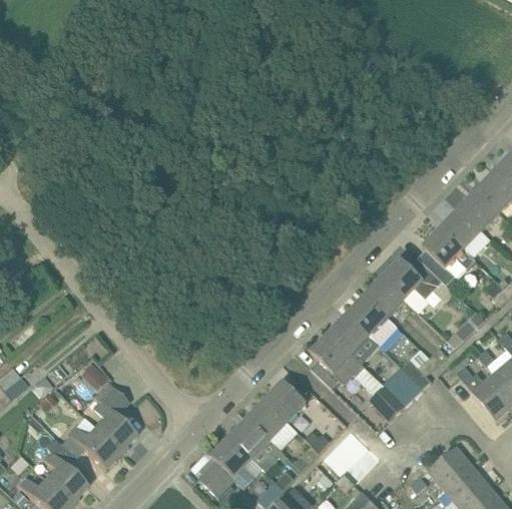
[(511,153),(492,173),(511,191),(511,153)]
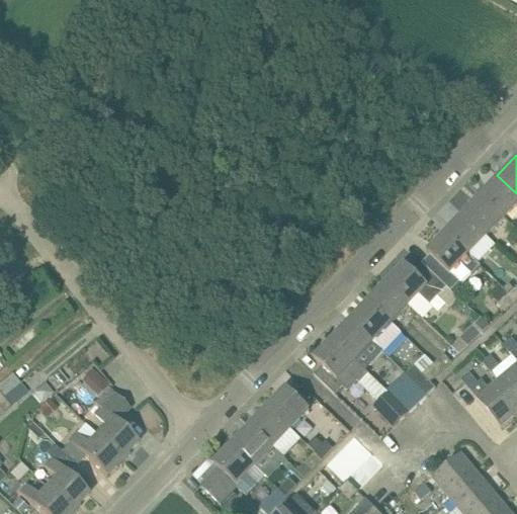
[(516,193),(497,175),(480,192),(504,215),(516,200),(516,193)]
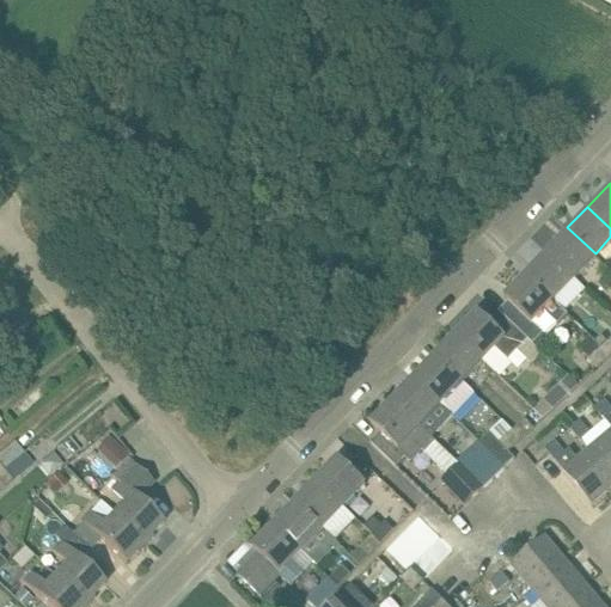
[(545,250),(574,276),(596,253),(567,227),(545,250)]
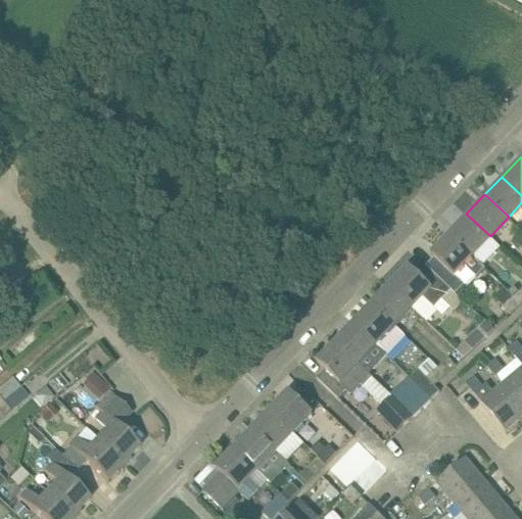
[(500,245),(490,236),(466,214),(448,232),(472,255),(472,254),(482,264),(500,245)]
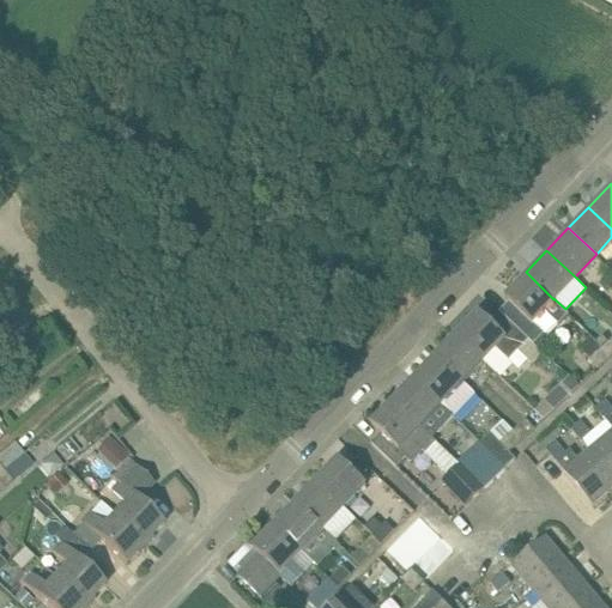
[(553,299),(526,272),(504,295),(508,298),(497,309),(528,338),(533,342),(544,332),(546,334),(557,323),(568,311),(565,309),(553,298),(553,299)]
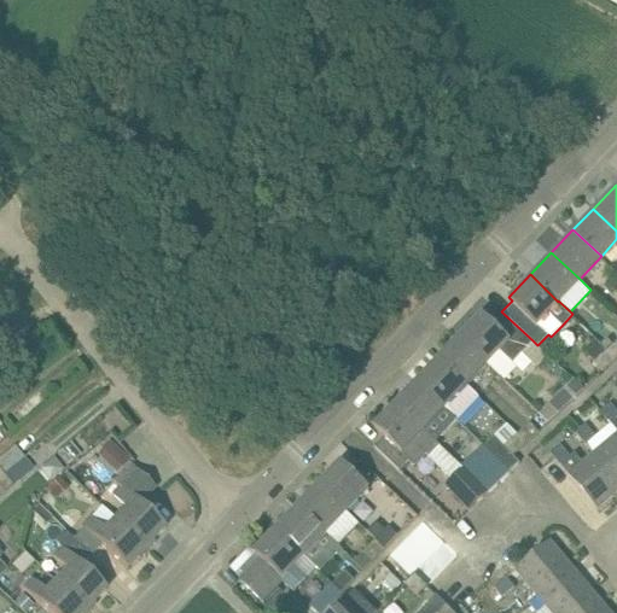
[(594,337),(615,357),(616,354),(616,315),(612,310),(591,333),(594,337)]
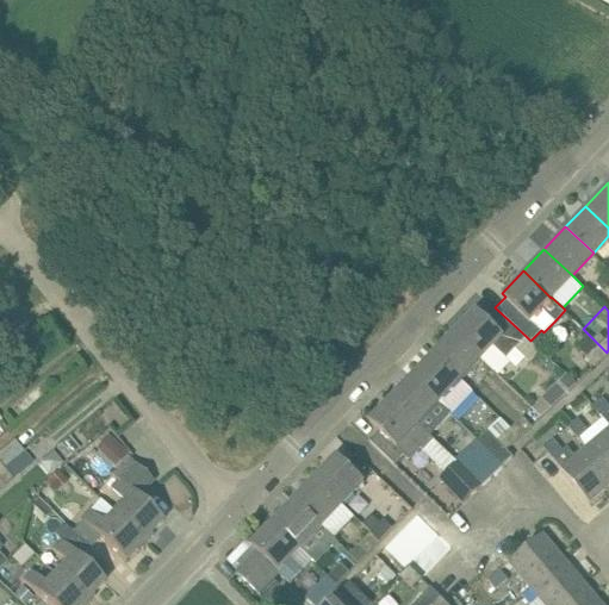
[(474,307),(453,330),(482,357),(493,369),(526,336),(495,307),(485,317),(474,307)]
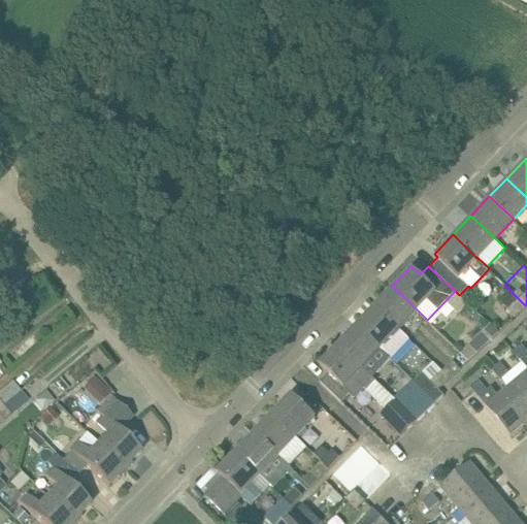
[(392,286),(374,304),(398,328),(417,309),(392,286)]
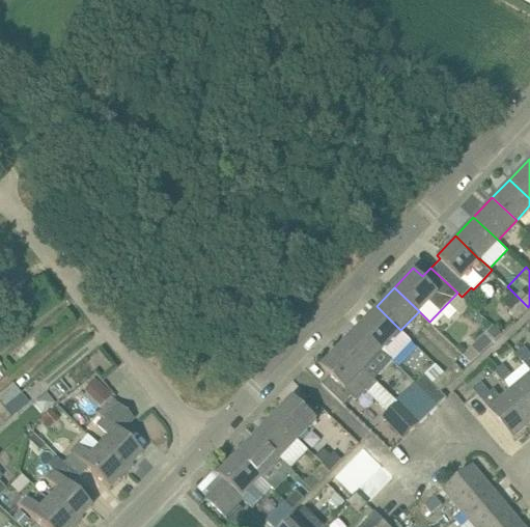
[(518,317),(528,307),(510,289),(500,299),(518,317)]
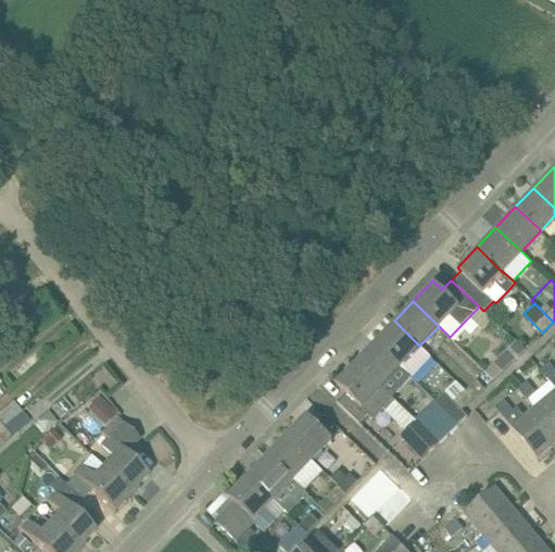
[(419,346),(394,321),(375,341),(410,374),(415,368),(429,354),(419,346)]
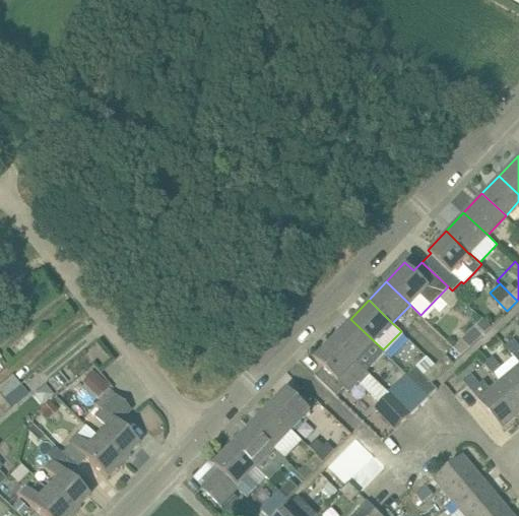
[(491,325),(481,316),(461,336),(469,345),(491,325)]
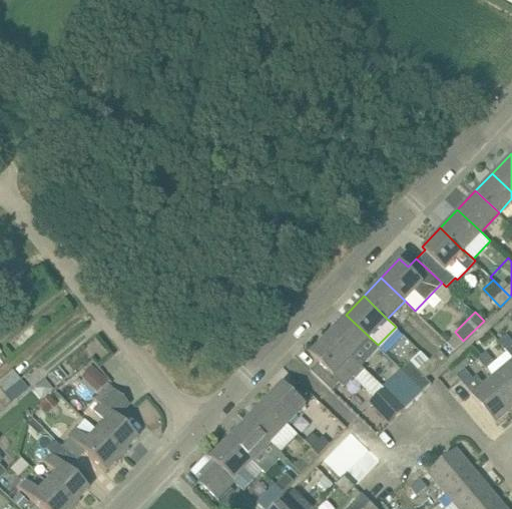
[(378,345),(346,315),(336,325),(328,333),(359,364),(378,345)]
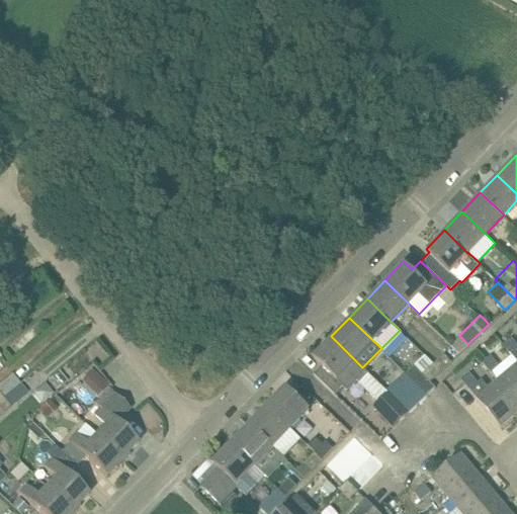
[(502,342),(511,353),(516,347),(516,343),(510,335),(502,342)]
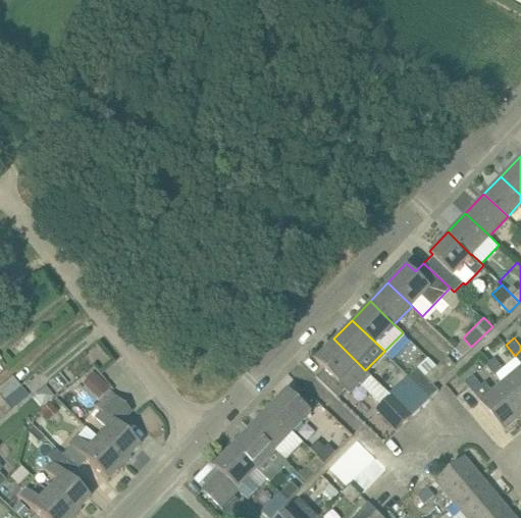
[(371,375),(365,370),(333,339),(315,358),(324,367),(316,375),(336,396),(344,387),(349,392),(358,381),(362,384),(371,375)]
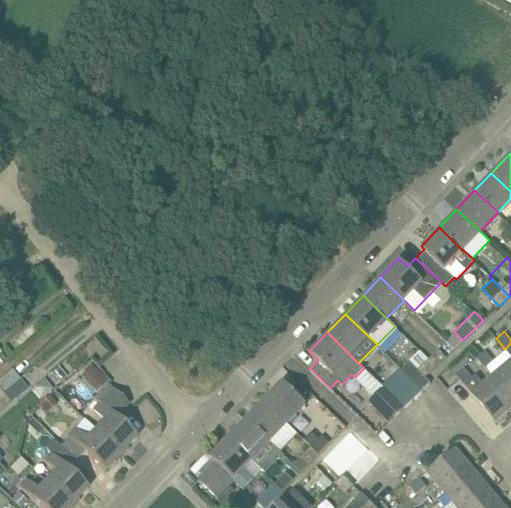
[(437,348),(427,357),(435,365),(445,355),(437,348)]
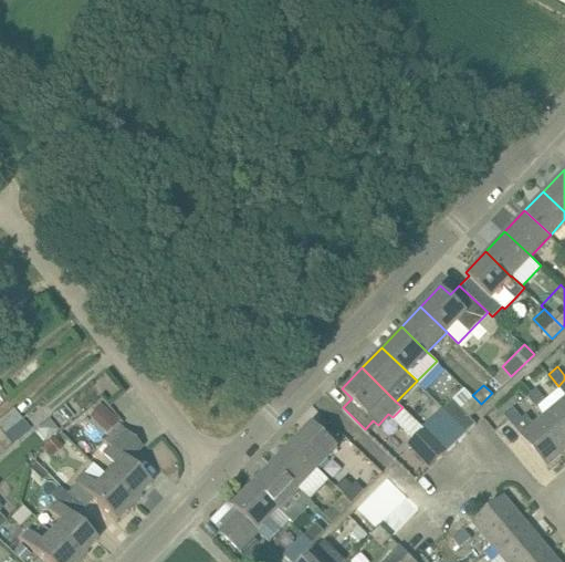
[(535,386),(526,393),(535,405),(544,397),(535,386)]
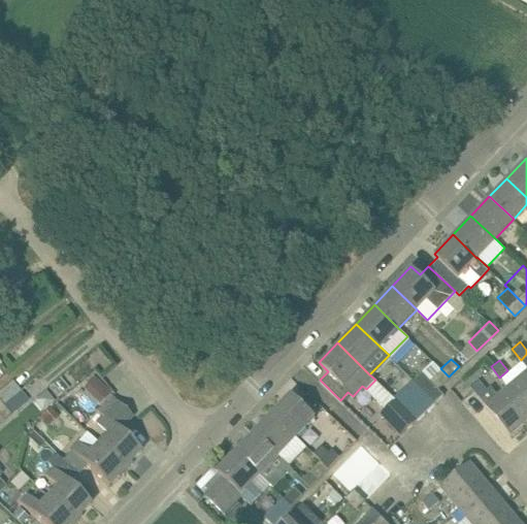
[(505,385),(526,410),(526,366),(514,378),(505,385)]
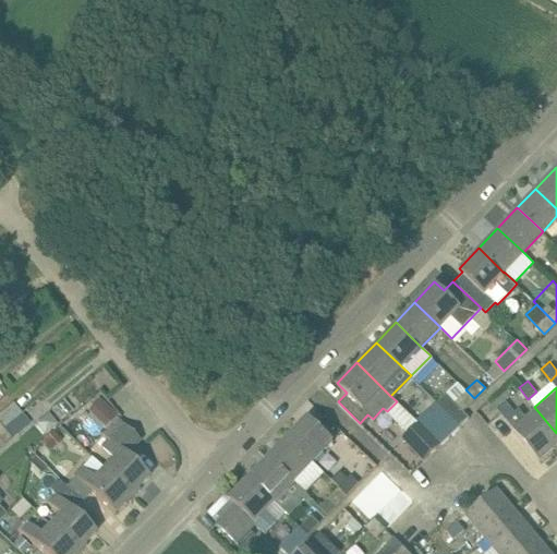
[(436,400),(459,424),(468,416),(462,409),(474,398),(465,389),(455,400),(445,392),(436,400)]
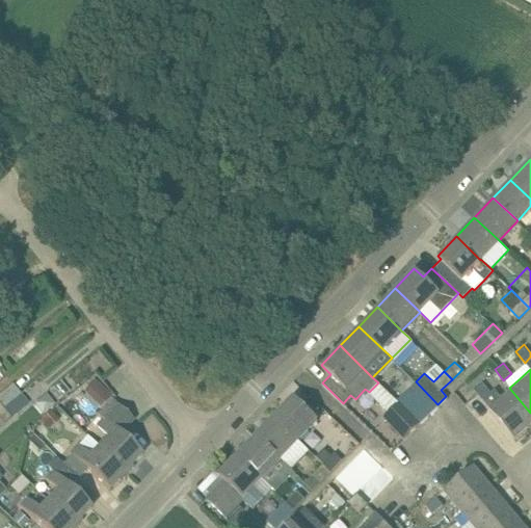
[(481,380),(473,388),(482,398),(489,391),(481,380)]
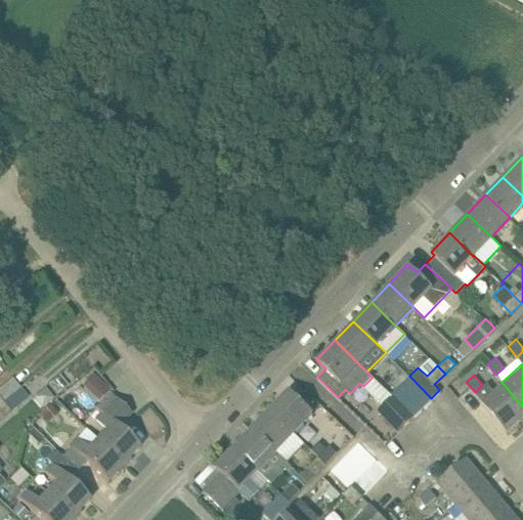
[(392,394),(412,415),(431,398),(409,376),(391,392),(392,394)]
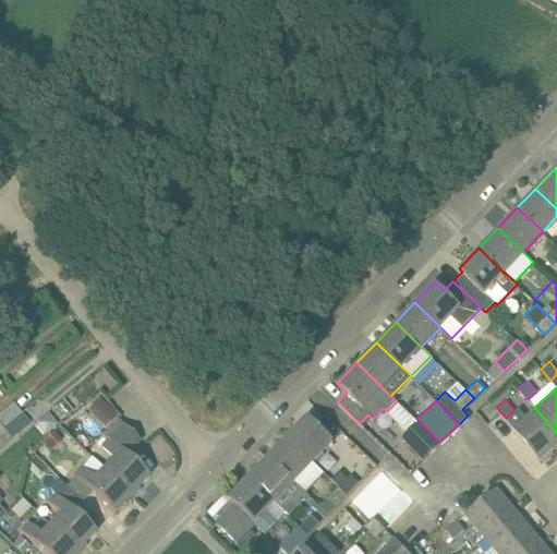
[(539,457),(556,441),(556,433),(534,407),(511,425),(539,457)]
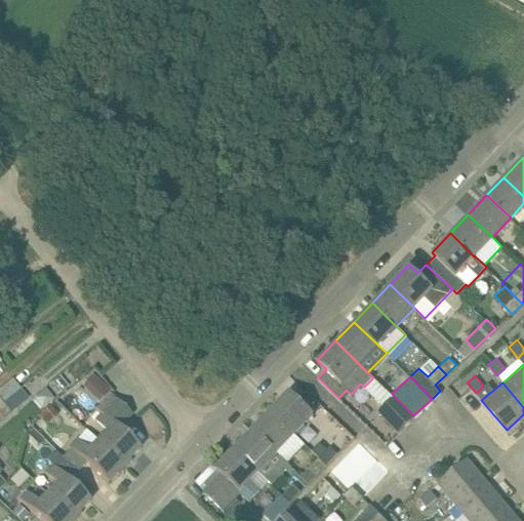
[(271,409),(294,432),(313,412),(289,390),(271,409)]
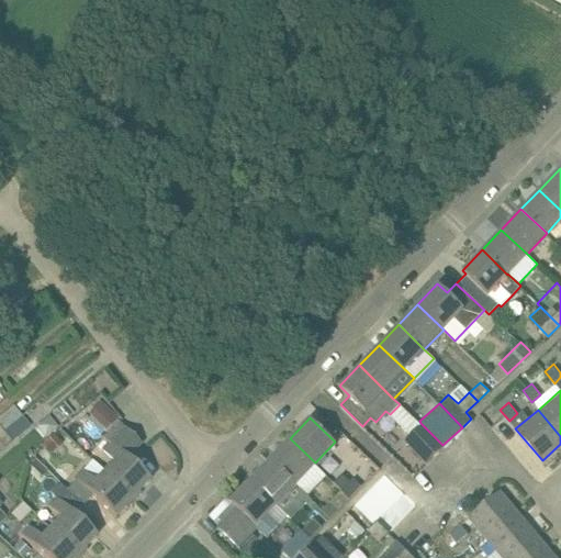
[(139,441),(118,419),(103,434),(109,439),(100,448),(113,460),(103,470),(133,498),(141,490),(138,488),(148,478),(125,456),(139,441)]
